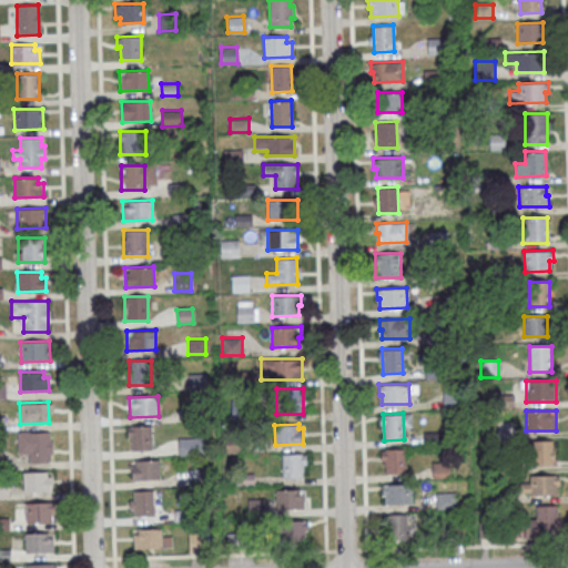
[(151,426),(129,426),(129,449),(151,449),(151,426)]
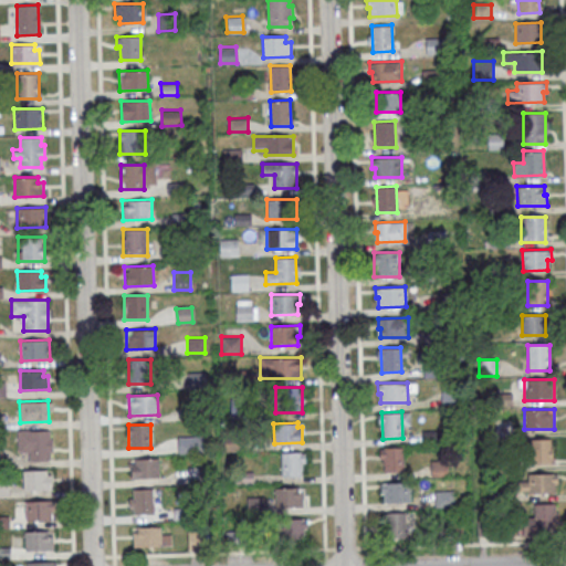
[(50,429),(50,438),(52,438),(53,451),(50,451),(51,460),(29,460),(29,451),(18,451),(18,430),(50,429)]
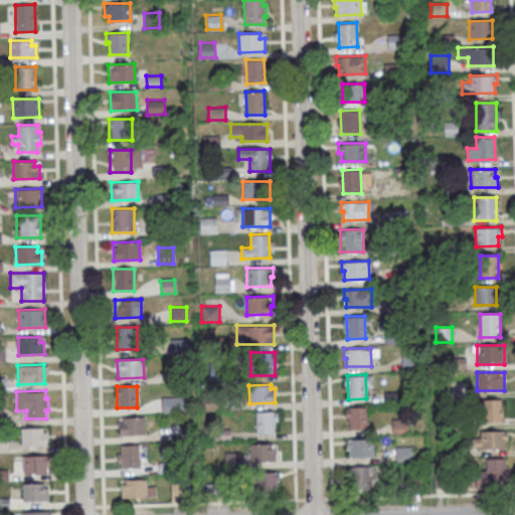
[(503,422),(503,399),(484,399),(484,422),(503,422)]
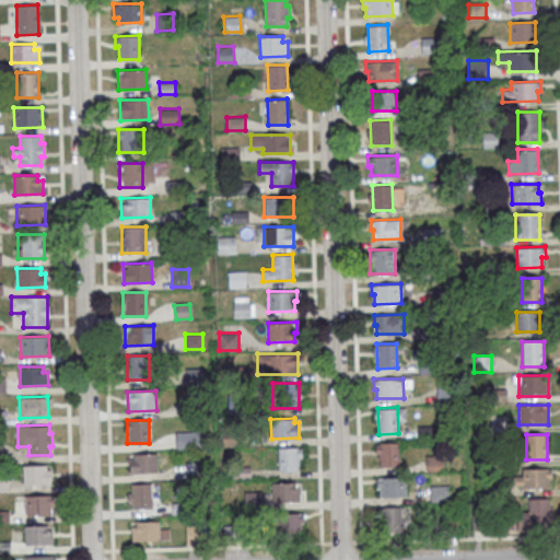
[(398,442),(376,442),(376,466),(398,466),(398,442)]
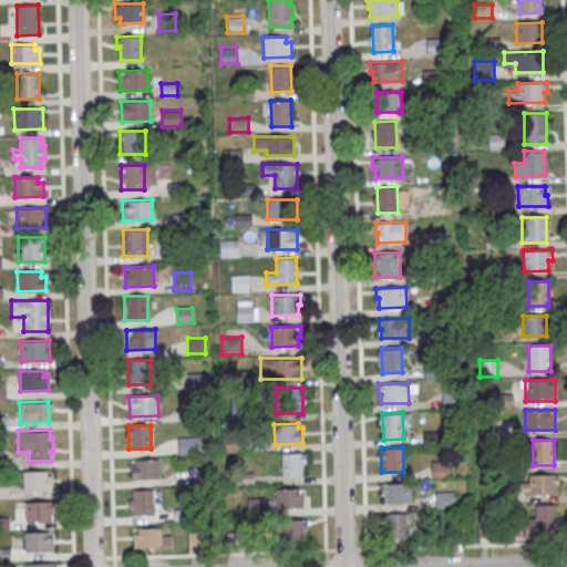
[(281,452),(301,452),(301,454),(306,453),(306,463),(302,463),(302,477),(282,478),(281,452)]
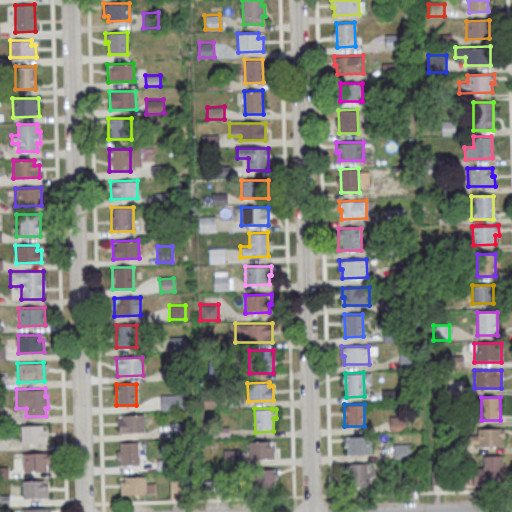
[(118,415),(119,433),(145,432),(144,414),(118,415)]
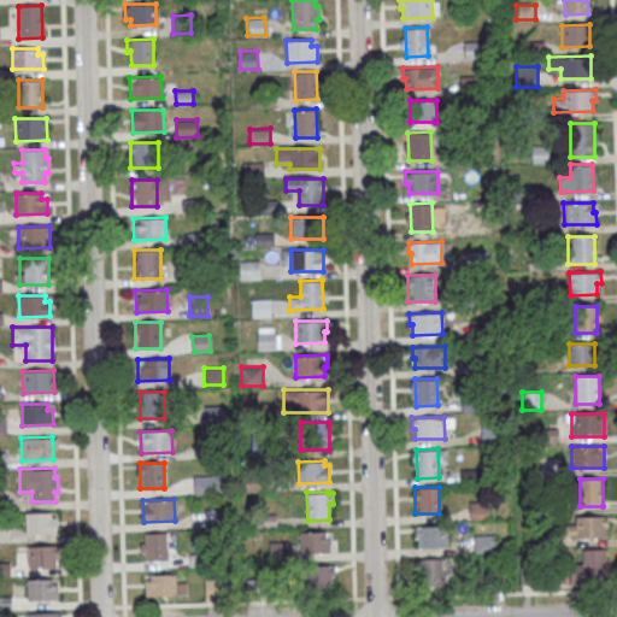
[(24,512),(25,533),(56,533),(56,518),(51,518),(51,512),(24,512)]
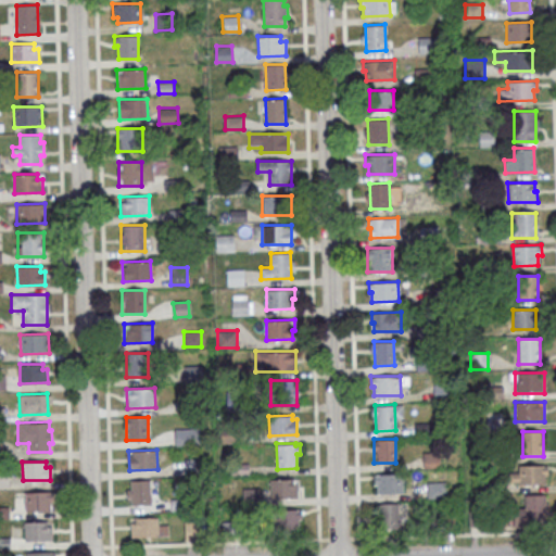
[(547,465),(518,465),(518,472),(510,472),(510,484),(547,484),(547,465)]
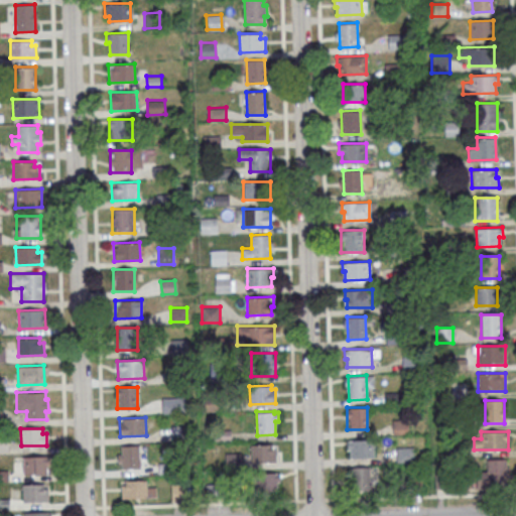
[(0,437),(7,437),(8,453),(0,453),(0,437)]
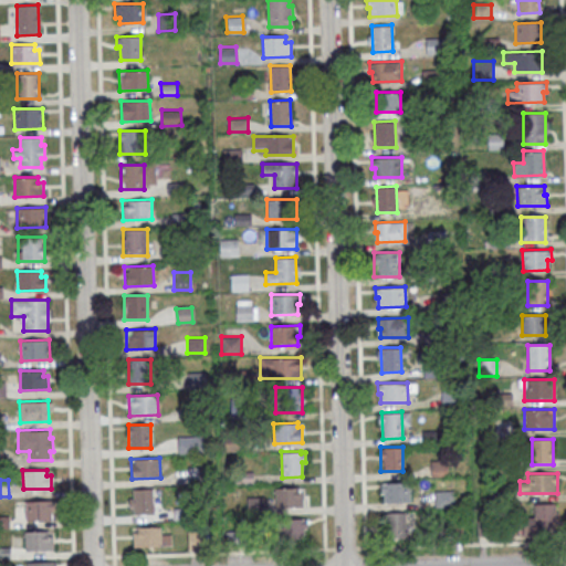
[(380,483),(380,493),(384,493),(384,502),(410,502),(410,482),(380,483)]
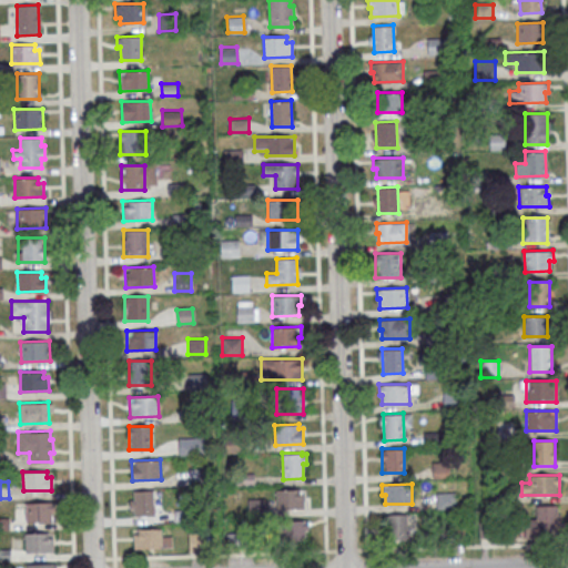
[(276,509),(275,489),(300,488),(300,494),(304,494),(305,508),(276,509)]
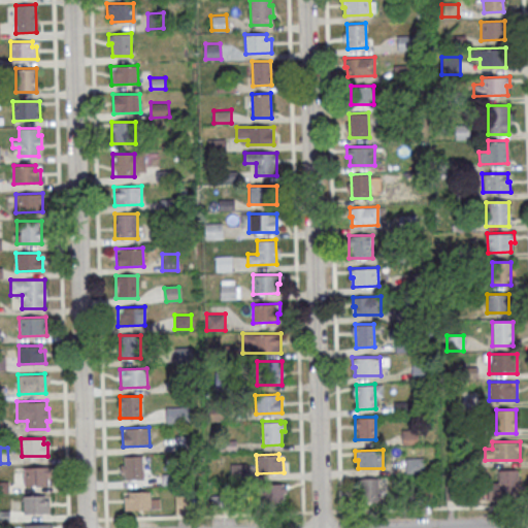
[(142,455),(142,479),(124,480),(124,472),(121,473),(120,465),(124,464),(124,456),(142,455)]
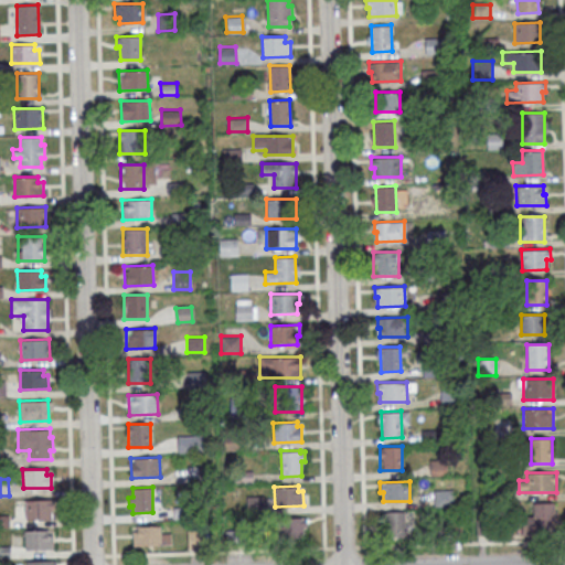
[(437,490),(437,505),(456,505),(456,490),(437,490)]
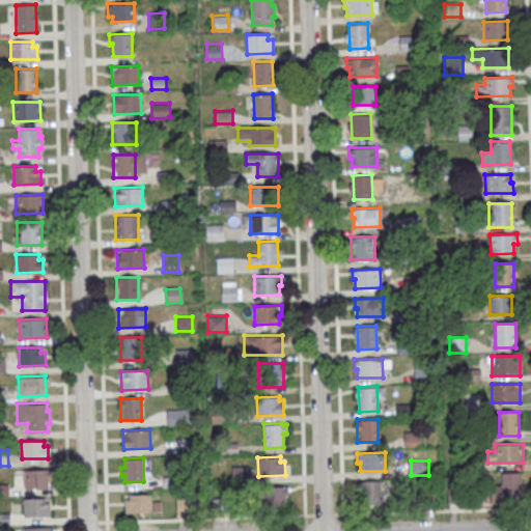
[(23,470),(24,488),(51,487),(50,469),(23,470)]
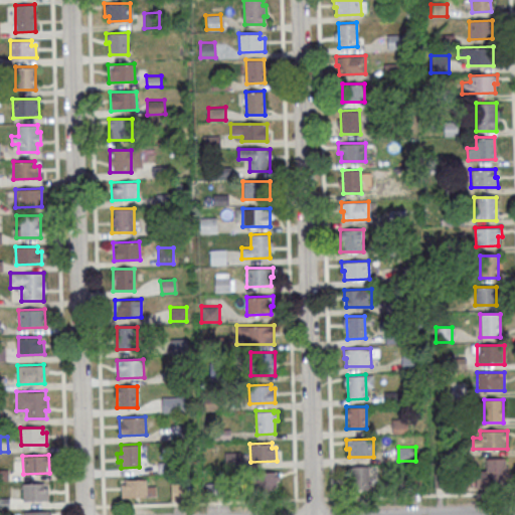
[(486,458),(486,471),(476,471),(476,485),(508,485),(508,458),(486,458)]
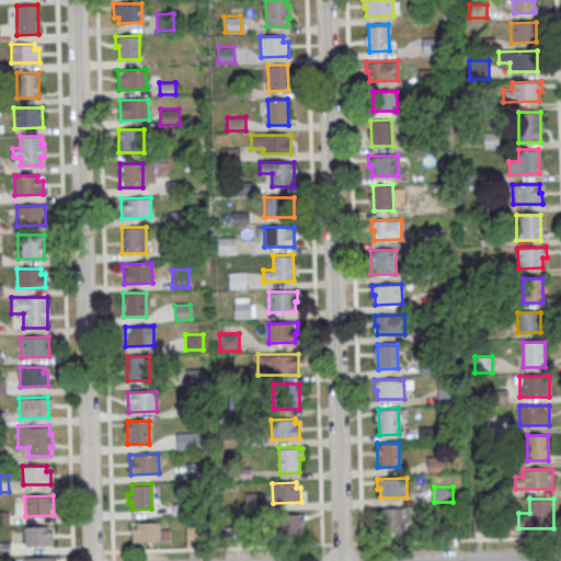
[(402,507),(381,507),(381,533),(402,533),(402,507)]
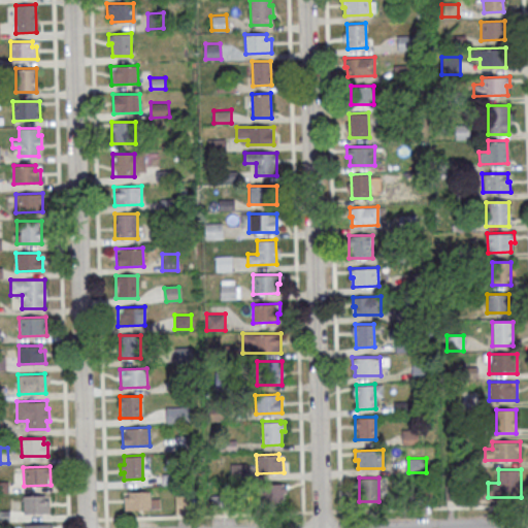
[(0,482),(8,482),(8,492),(0,492),(0,482)]
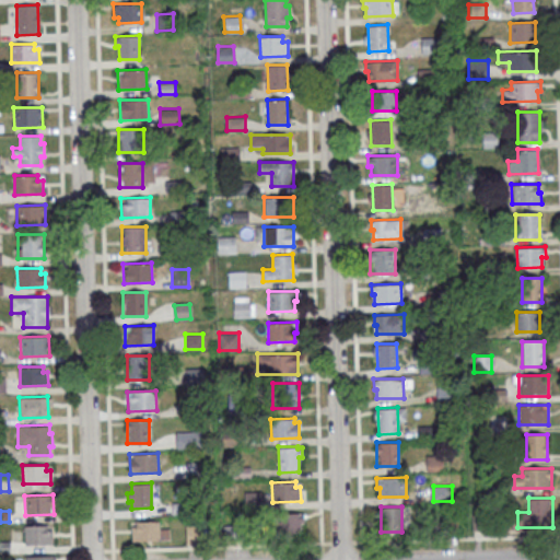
[(303,514),(283,514),(283,532),(303,532),(303,514)]
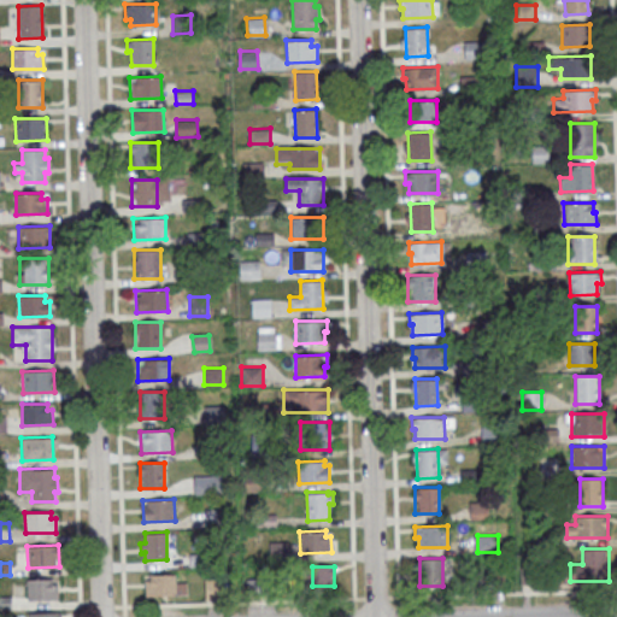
[(150,580),(144,580),(145,597),(176,595),(175,574),(150,575),(150,580)]
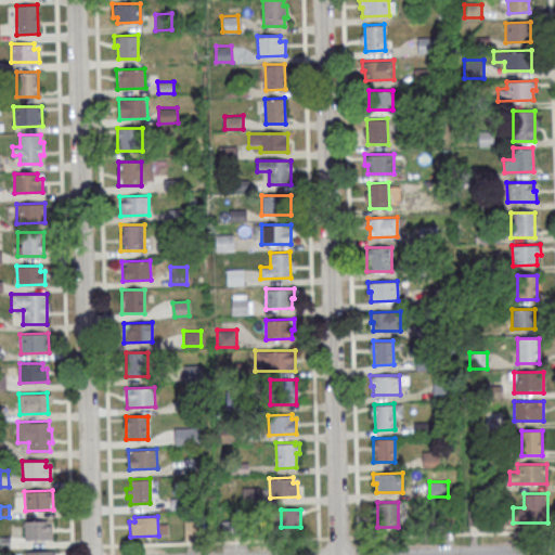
[(24,520),(24,540),(52,539),(52,526),(47,526),(47,520),(24,520)]
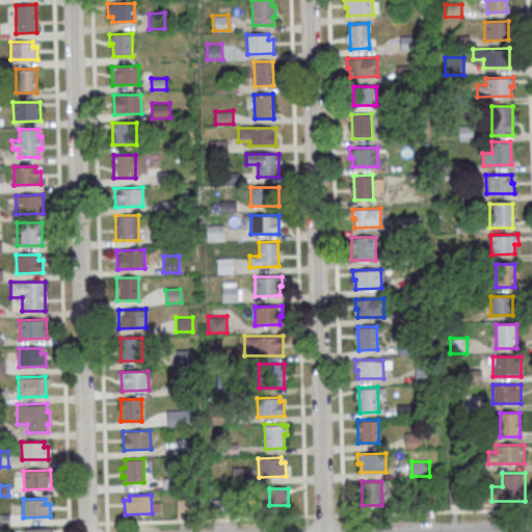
[(0,513),(9,513),(9,524),(0,524),(0,513)]
